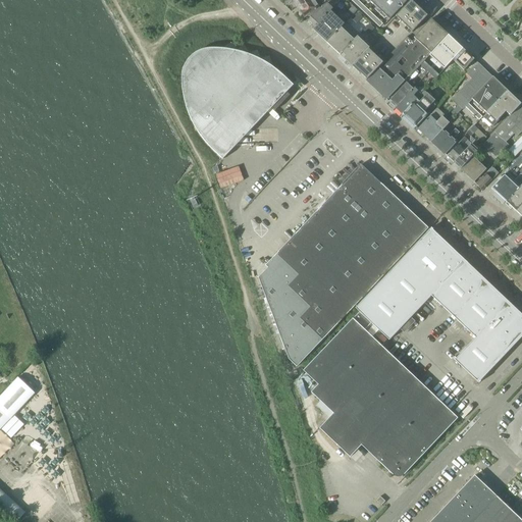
[(295,0),(294,1),(299,9),(312,0),(295,0)]
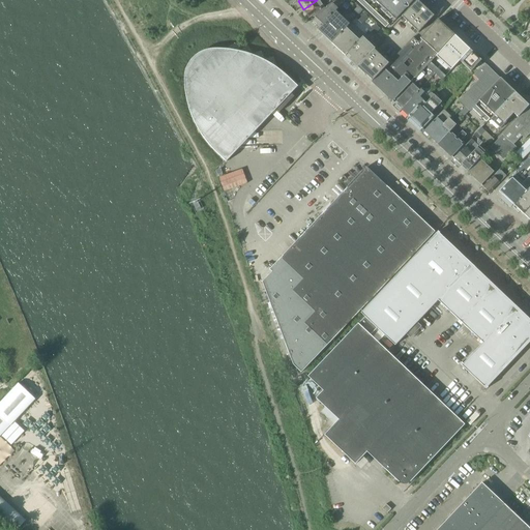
[(317,0),(303,9),(304,11),(310,19),(324,8),(320,2),(323,1),(324,0),(317,0)]
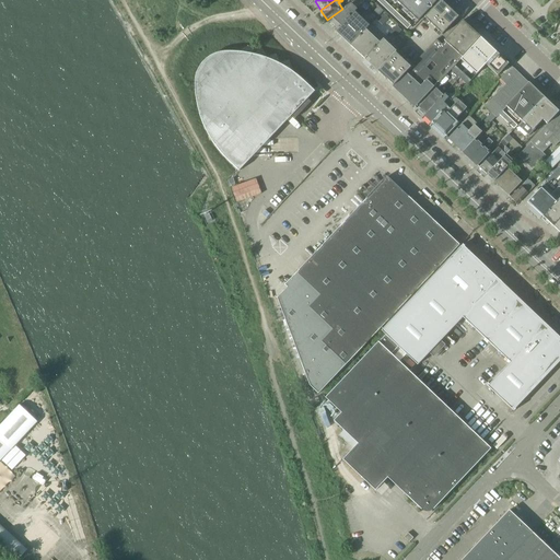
[(410,26),(382,0),(376,0),(376,1),(407,30),(410,26)]
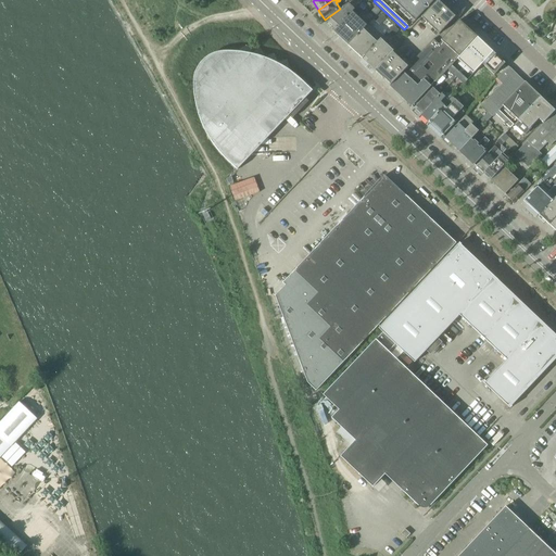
[(403,0),(397,5),(415,22),(434,0),(403,0)]
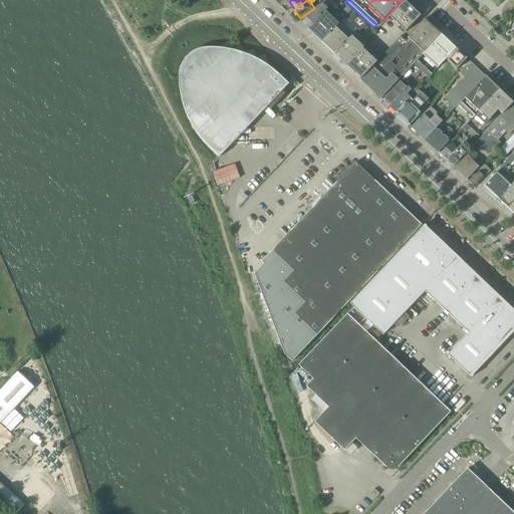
[(405,0),(389,16),(390,17),(401,27),(405,31),(406,32),(408,30),(413,25),(415,23),(419,18),(421,16),(420,15),(416,11),(414,9),(412,7),(405,1),(405,0)]
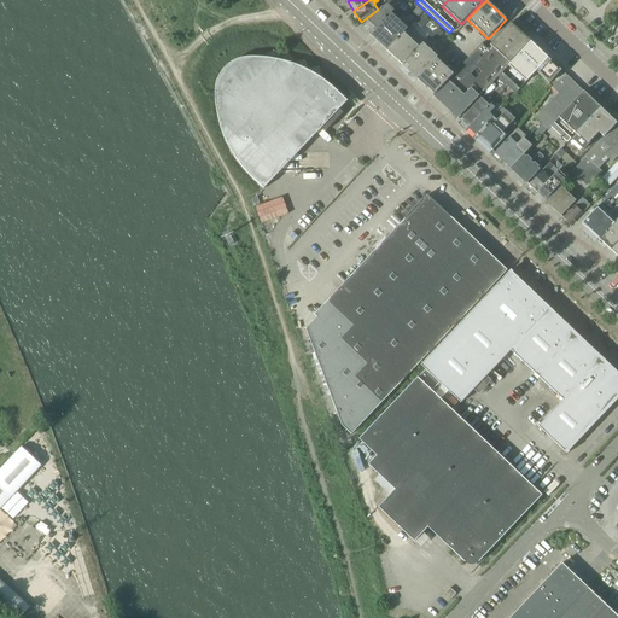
[(366,21),(375,30),(390,16),(394,12),(394,11),(388,5),(380,9),(382,10),(366,21)]
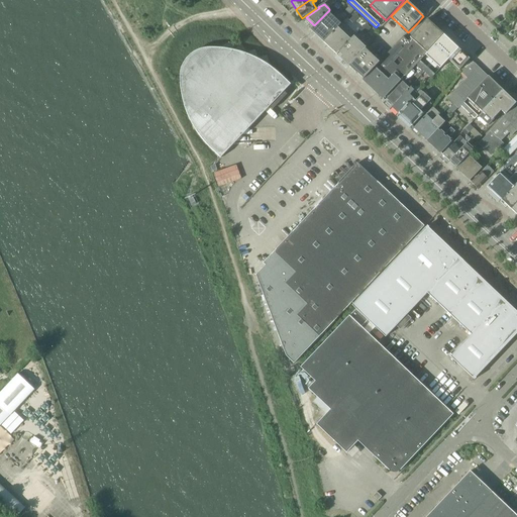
[(343,10),(347,14),(352,9),(348,5),(343,10)]
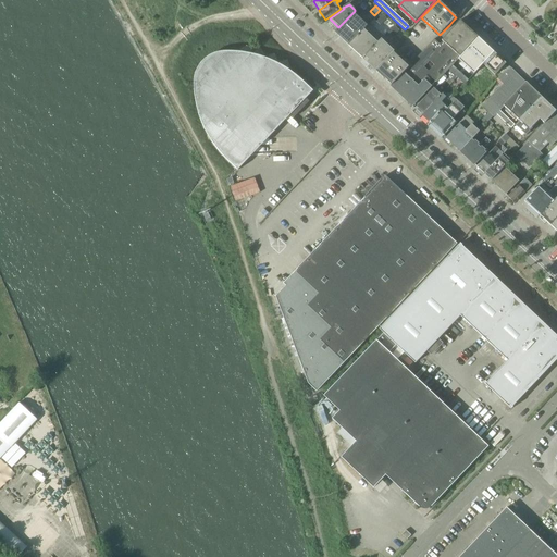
[(334,33),(341,39),(361,17),(355,11),(351,14),(338,27),(334,33)]
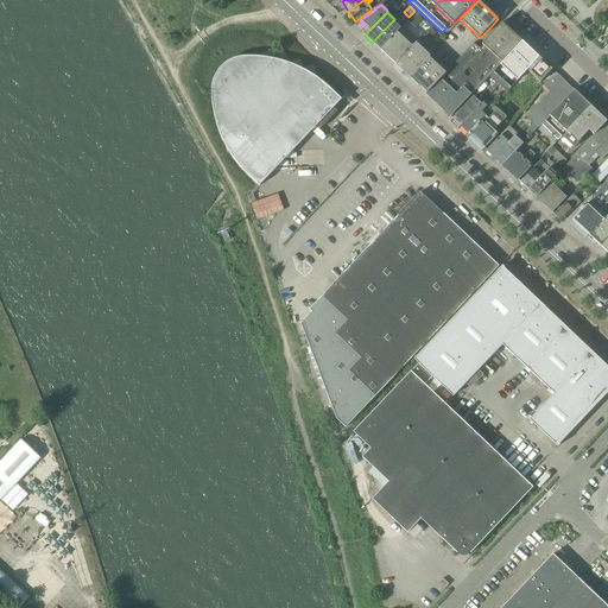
[(416,16),(409,23),(415,29),(422,21),(416,16)]
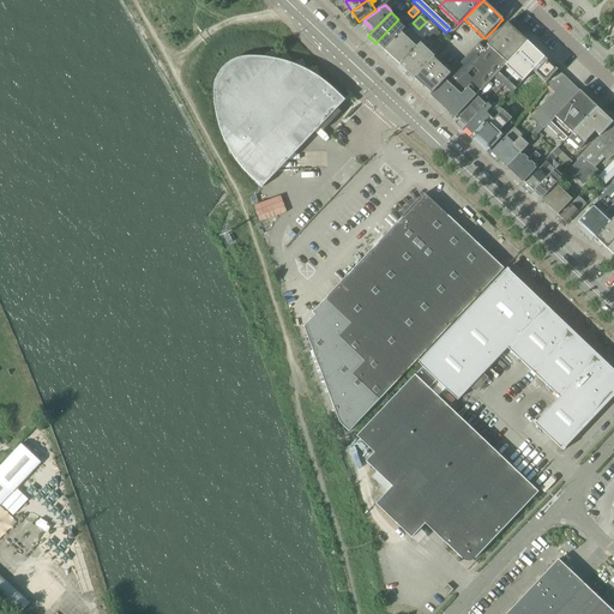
[(375,43),(384,50),(401,34),(403,30),(407,28),(398,19),(375,43)]
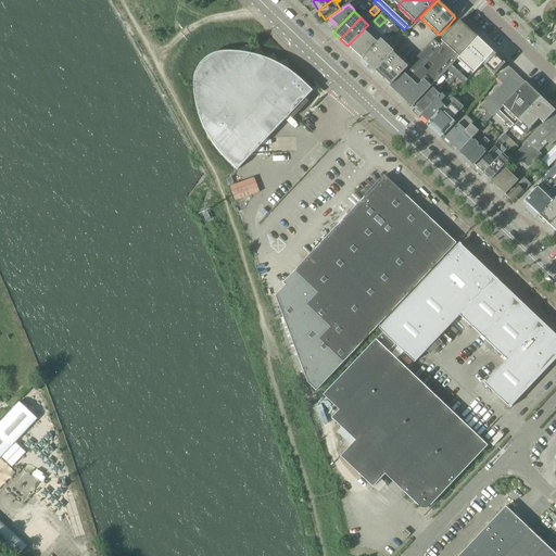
[(442,42),(439,46),(433,40),(407,67),(391,86),(390,86),(412,106),(431,87),(427,83),(431,78),(436,83),(447,70),(457,60),(477,38),(459,21),(441,41),(442,42)]
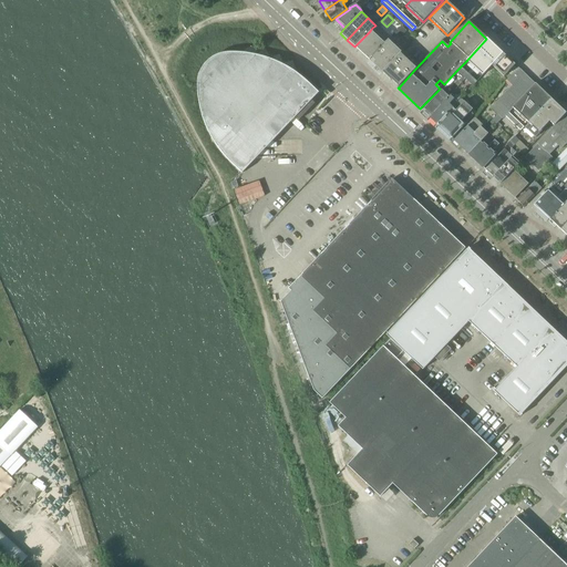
[(354,47),(362,53),(381,33),(374,27),(372,29),(372,28),(370,31),(354,47)]
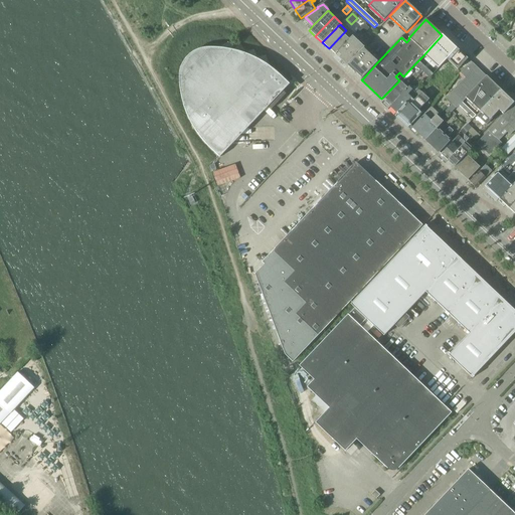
[(364,24),(358,30),(363,35),(369,29),(364,24)]
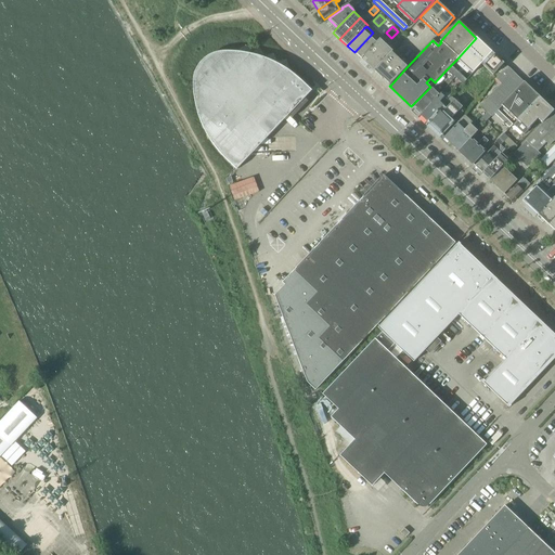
[(355,52),(361,60),(379,39),(373,33),(355,52)]
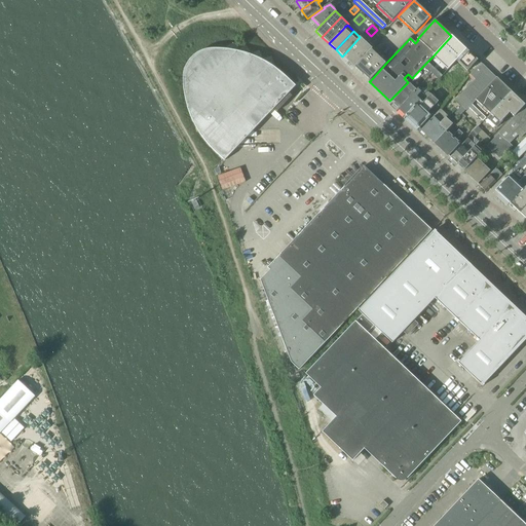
[(447,71),(456,62),(466,50),(451,36),(433,57),(447,71)]
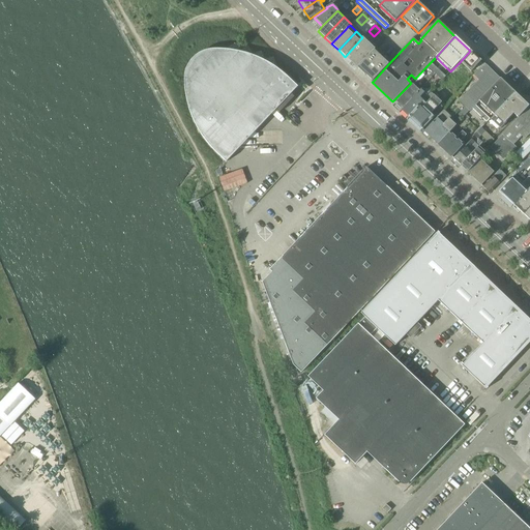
[(362,37),(345,57),(346,57),(348,55),(350,57),(348,59),(357,68),(374,51),(375,50),(362,37)]
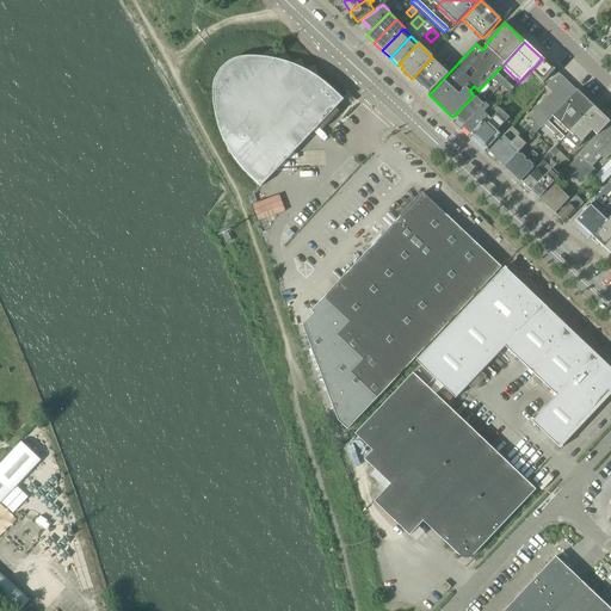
[(339,112),(332,105),(341,100),(343,100),(329,87),(318,78),(315,67),(304,69),(301,60),(291,63),(285,55),(277,60),(270,51),(261,57),(258,57),(247,56),(245,57),(238,59),(233,60),(232,61),(224,66),(221,69),(220,71),(216,76),(214,81),(214,84),(213,91),(213,96),(214,105),(216,119),(216,122),(220,133),(223,141),(230,154),(240,166),(250,177),(260,187),(260,186),(263,178),(267,178),(267,170),(272,170),(272,161),(277,161),(277,153),(288,140),(298,128),(309,118),(321,130),(339,112)]
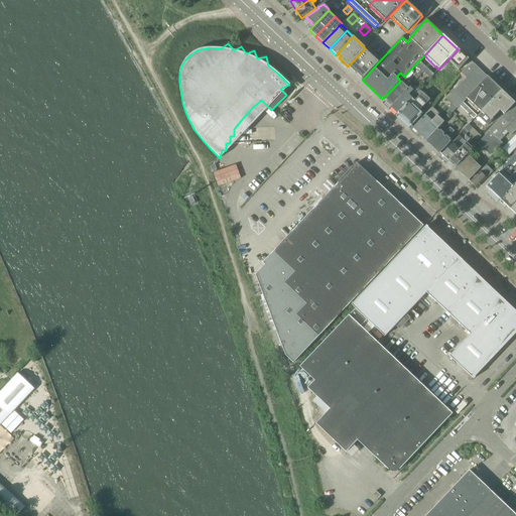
[(364,49),(348,67),(356,74),(357,74),(363,80),(378,62),(364,49)]
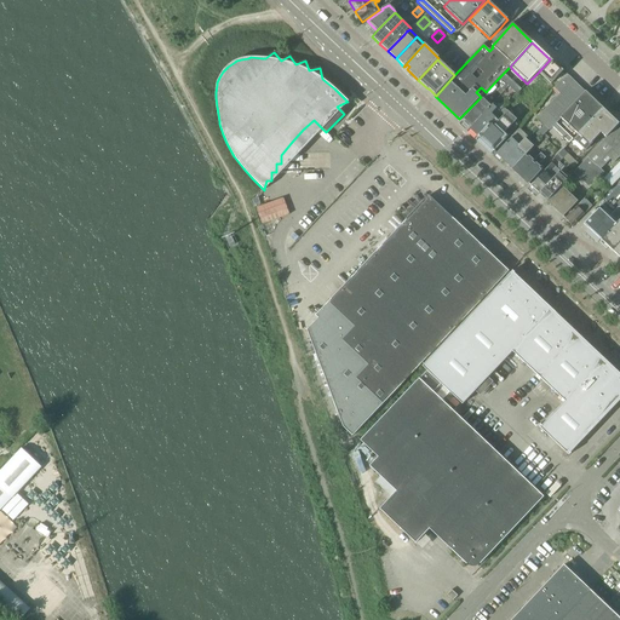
[(563,72),(550,59),(538,73),(550,85),(563,72)]
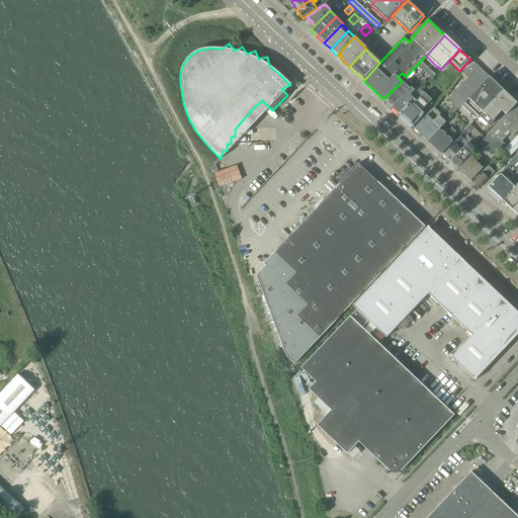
[(435,76),(420,62),(417,65),(432,79),(435,76)]
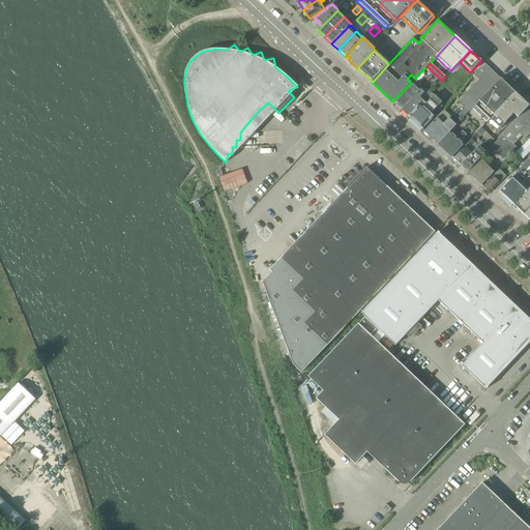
[(484,64),(475,74),(491,88),(500,80),(484,64)]
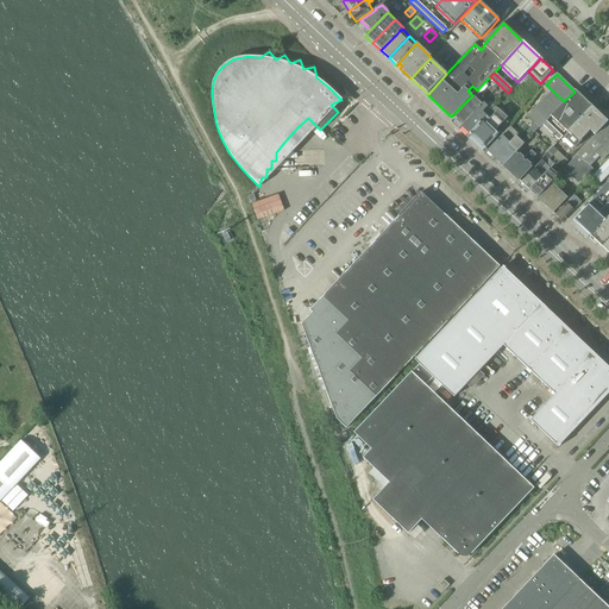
[(531,137),(542,125),(546,121),(550,117),(564,101),(546,85),(541,89),(547,94),(527,117),(534,124),(526,132),(531,137)]
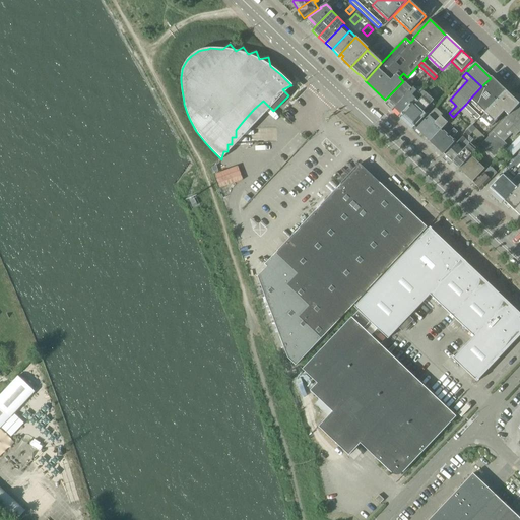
[(469,100),(484,114),(505,91),(491,77),(491,78),(481,86),(469,100)]
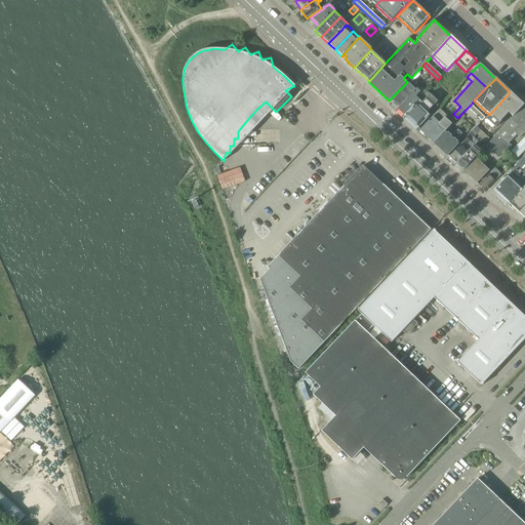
[(391,103),(398,109),(415,90),(408,83),(391,103)]
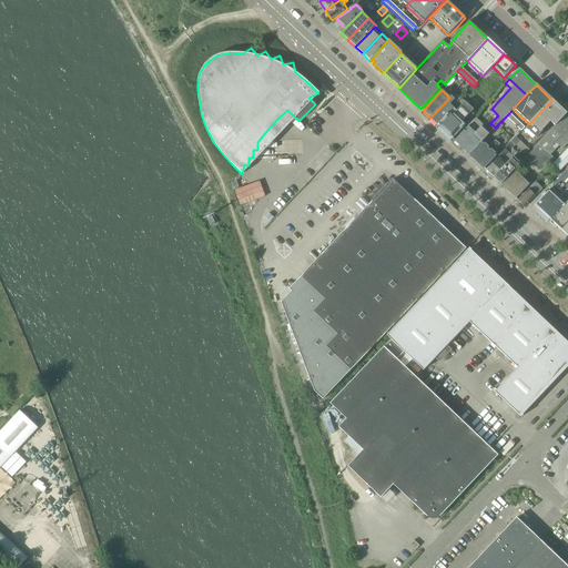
[(430,118),(437,125),(458,103),(450,95),(449,98),(430,118)]
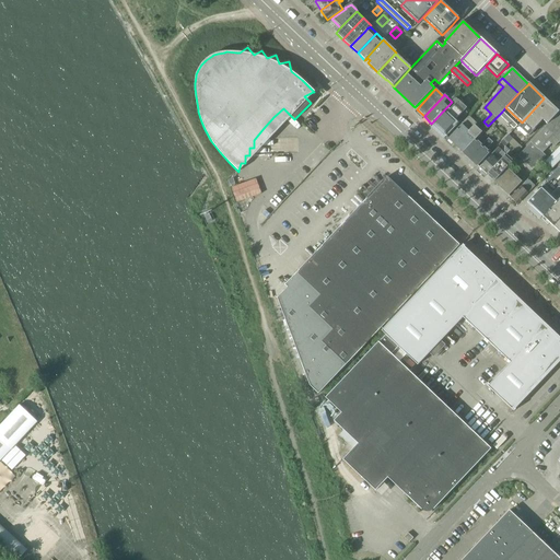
[(431,124),(439,130),(471,95),(470,94),(461,103),(455,97),(452,102),(431,124)]
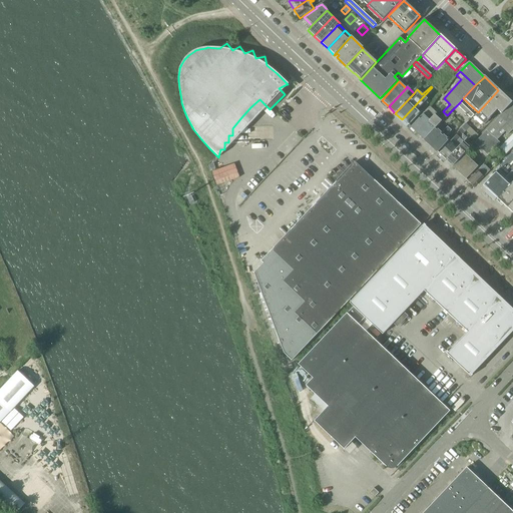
[(432,87),(402,119),(409,125),(430,102),(428,100),(436,91),(432,87)]
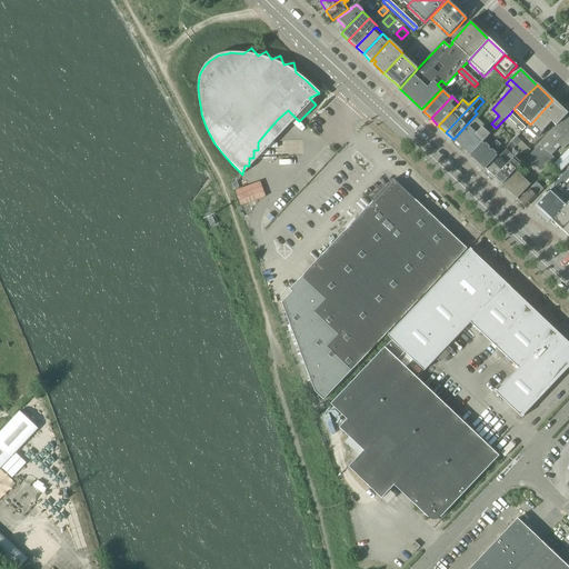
[(552,100),(530,125),(526,128),(536,138),(540,133),(550,122),(556,127),(568,115),(552,100)]
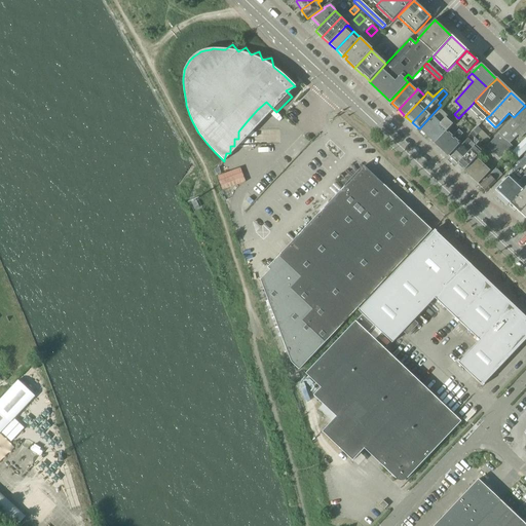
[(472,105),(468,108),(483,121),(485,118),(472,105)]
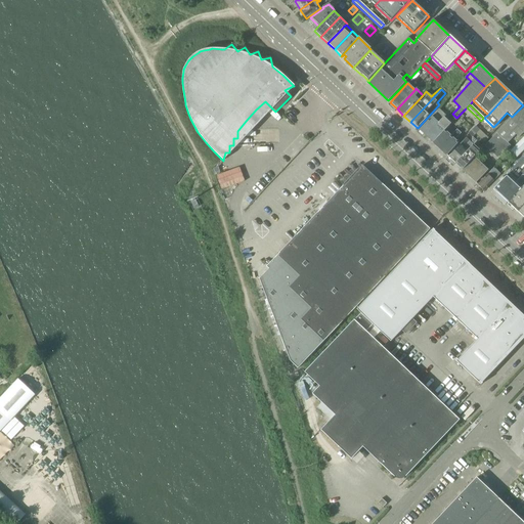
[(523,133),(523,105),(512,117),(507,113),(497,123),(501,128),(486,144),(484,146),(497,159),(511,146),(504,140),(517,127),(523,133)]
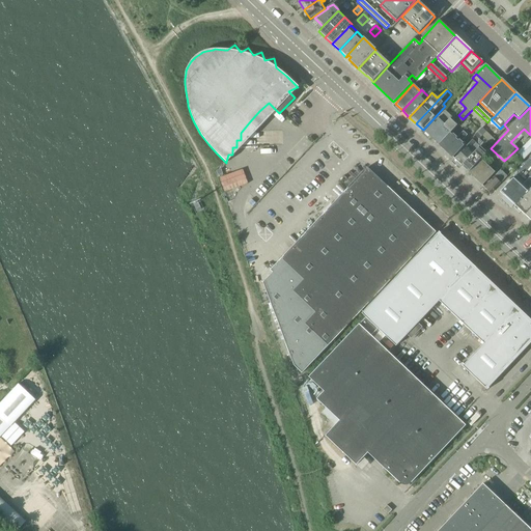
[(425,132),(431,138),(449,119),(451,117),(444,111),(425,132)]
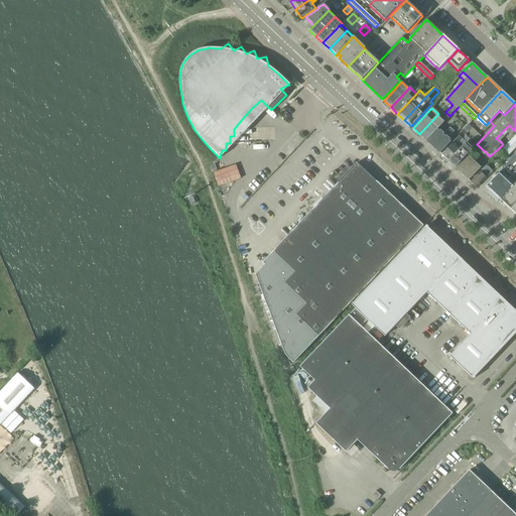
[(426,140),(437,128),(443,122),(436,116),(419,134),(426,140)]
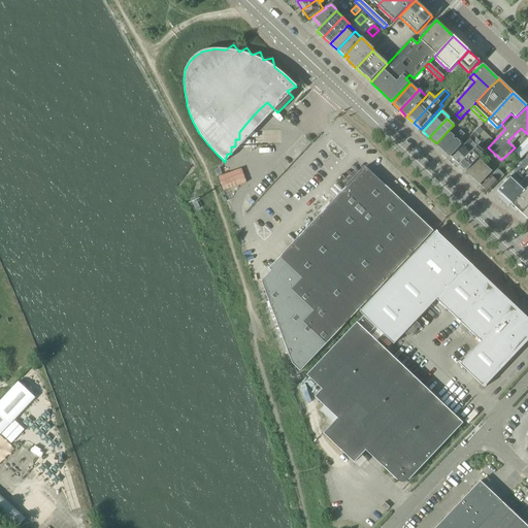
[(448,131),(436,143),(450,157),(462,144),(458,140),(464,134),(460,131),(454,137),(448,131)]
